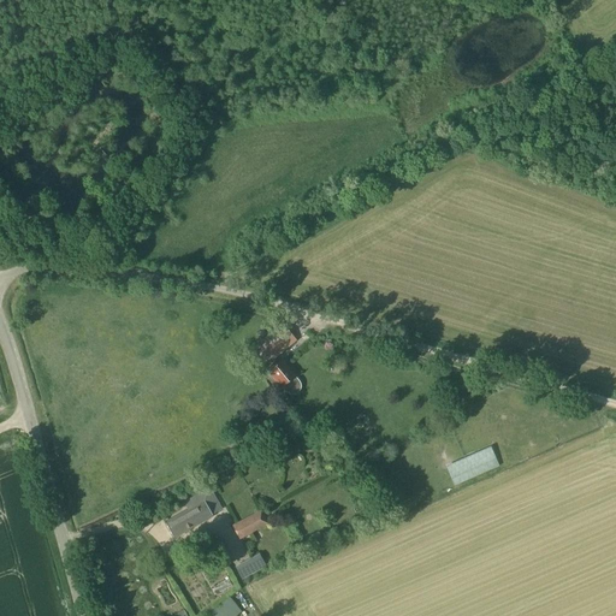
[(300,381),(295,375),(282,360),(277,363),(273,359),(296,341),(283,324),(246,354),(258,369),(268,362),(272,367),(267,371),(280,386),(282,386),(288,392),(288,394),(289,394),(290,395),(291,395),(292,395),(295,395),(296,394),(297,392),(298,392),(300,391),(300,390),(301,389),(301,388),(301,386),(301,385),(301,384),(301,383),(300,381)]
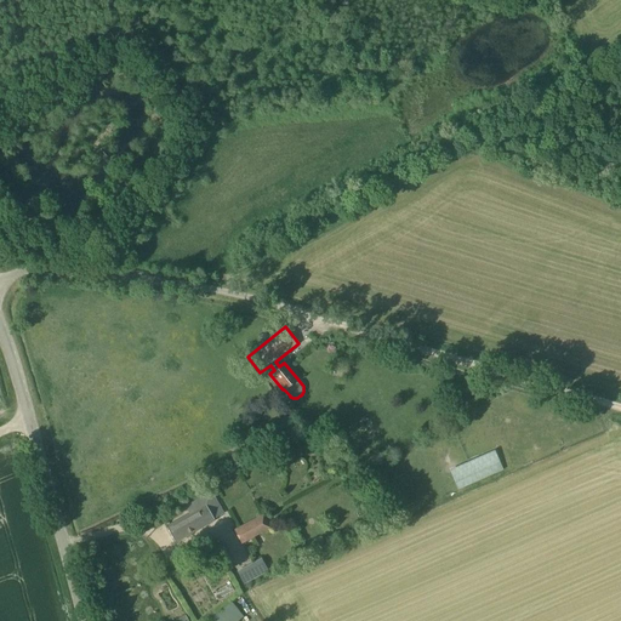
[(457,488),(503,468),(495,449),(449,469),(457,488)]
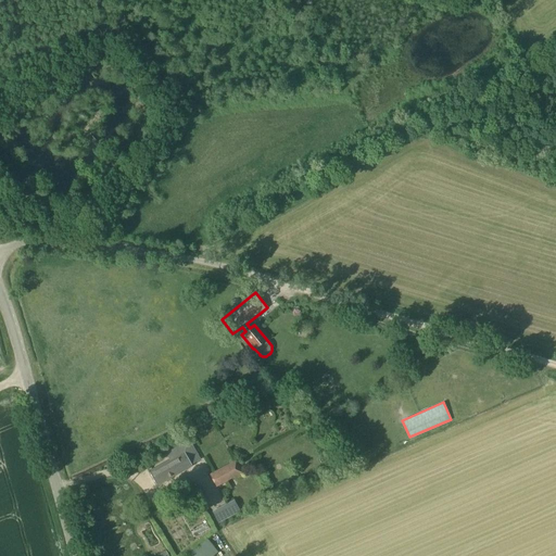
[(185,452),(181,446),(190,441),(189,441),(167,454),(171,459),(149,471),(156,484),(191,465),(185,452)]
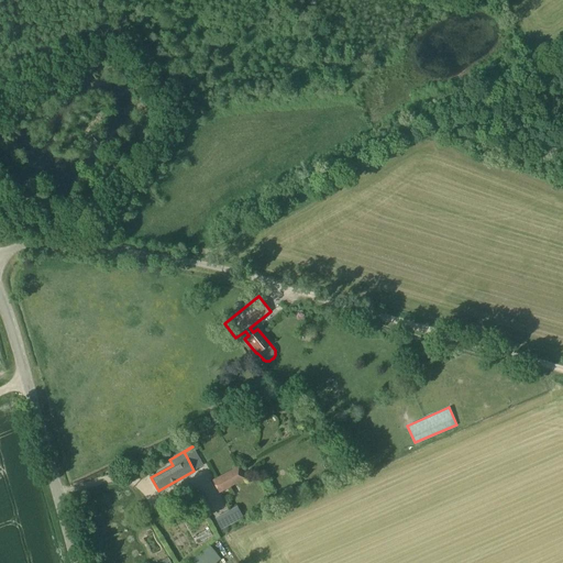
[(219,493),(245,478),(238,465),(211,479),(219,493)]
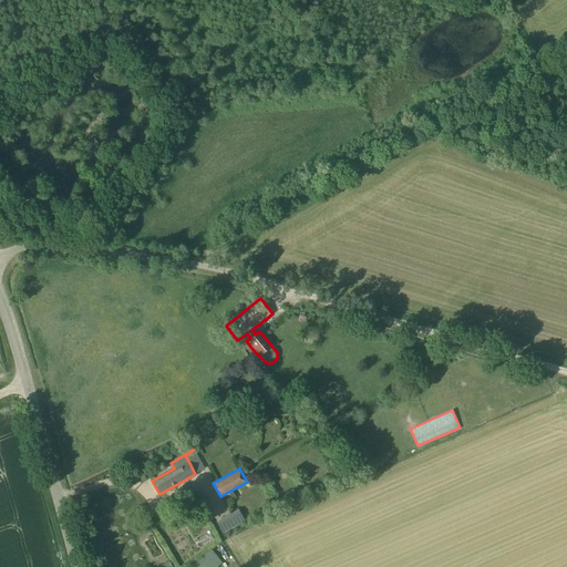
[(245,521),(238,509),(216,521),(223,533),(245,521)]
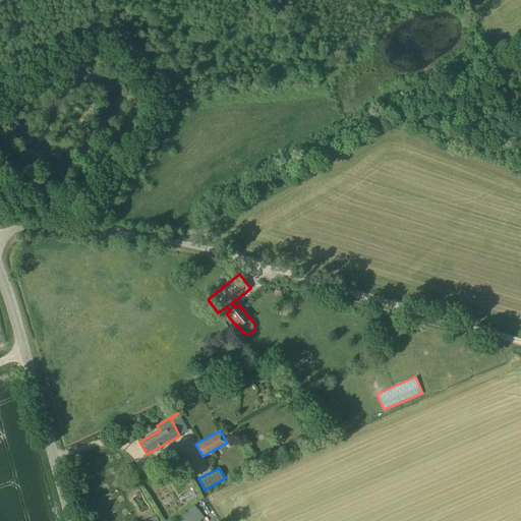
[(174,519),(175,520),(197,520),(204,517),(193,504),(174,519)]
